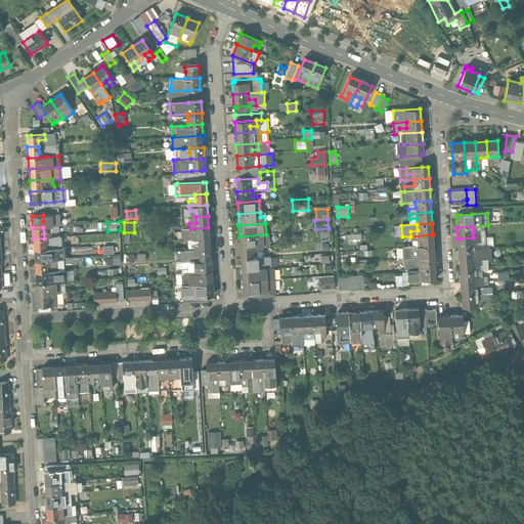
[(190,228),(181,229),(182,241),(198,239),(209,238),(208,227),(190,228)]
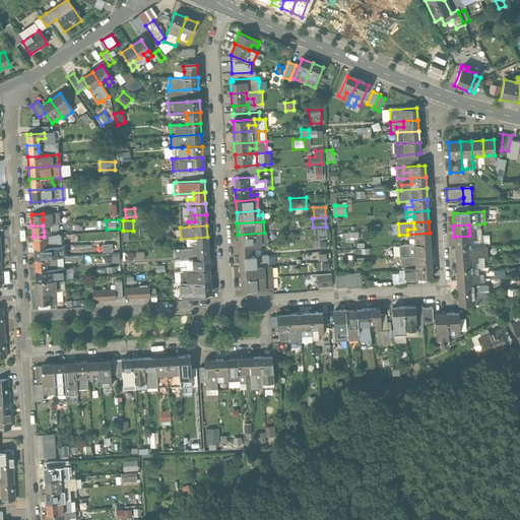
[(328,229),(316,230),(317,241),(329,241),(328,229)]
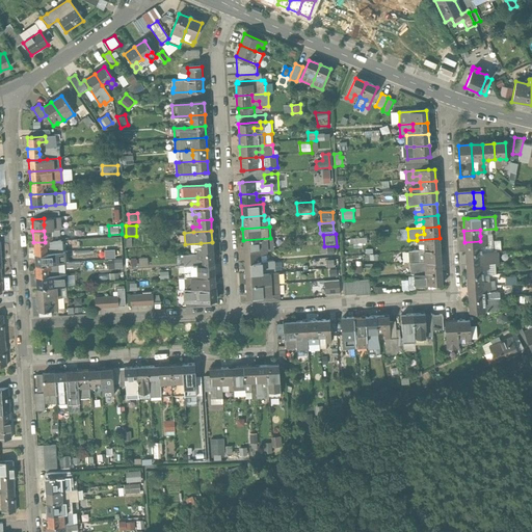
[(270,238),(243,240),(244,251),(266,249),(270,249),(270,238)]
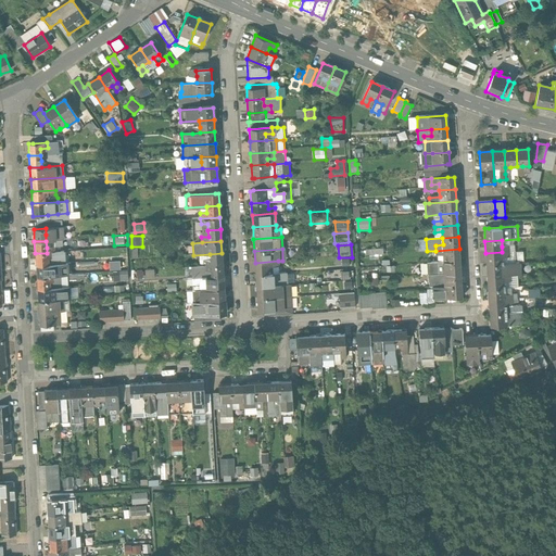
[(459,249),(436,251),(437,256),(438,256),(443,255),(444,262),(459,261),(459,249)]
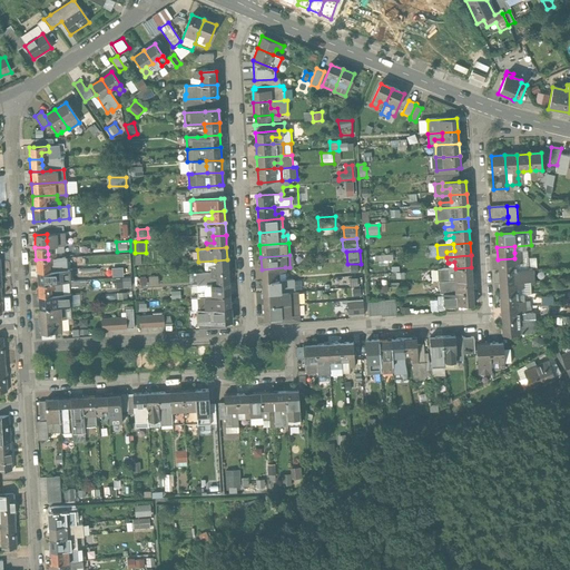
[(514,258),(498,259),(499,272),(516,271),(516,264),(514,258)]
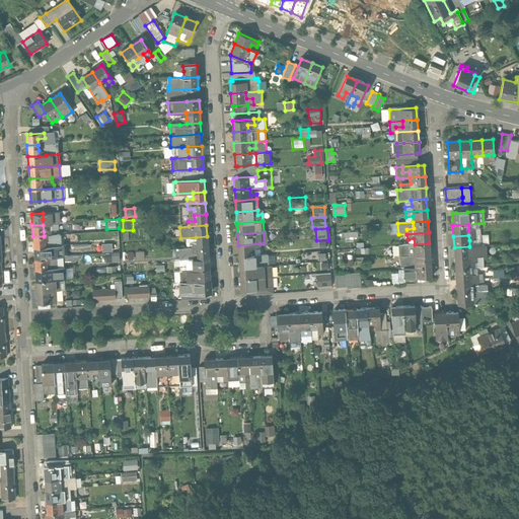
[(44,236),(32,236),(33,247),(45,247),(44,241),(44,236)]
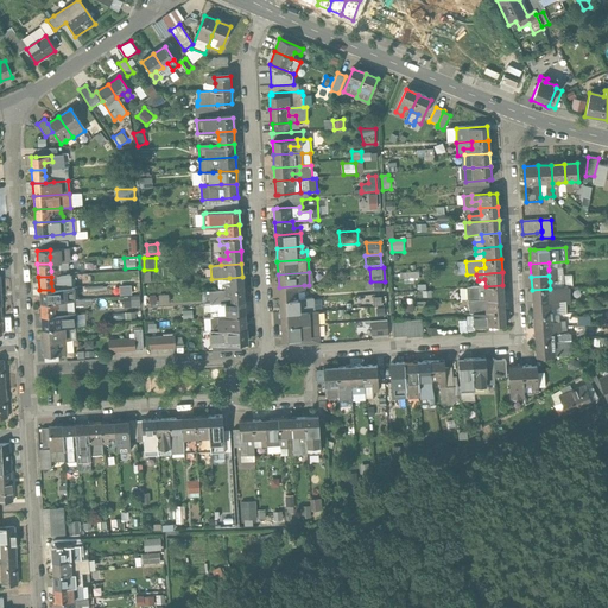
[(242,277),(229,278),(229,285),(222,285),(222,291),(244,290),(242,277)]
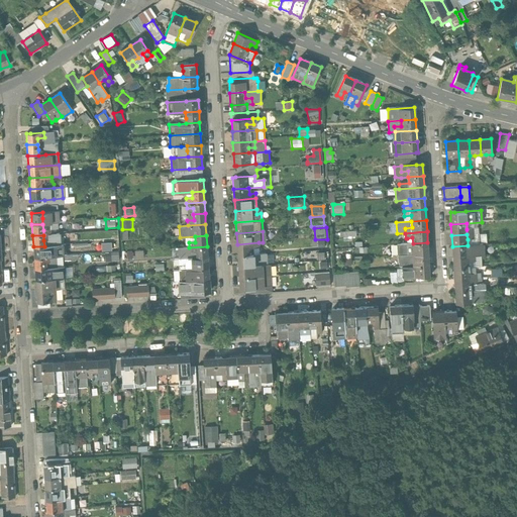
[(259,242),(237,244),(237,255),(252,254),(252,248),(259,247),(259,242)]
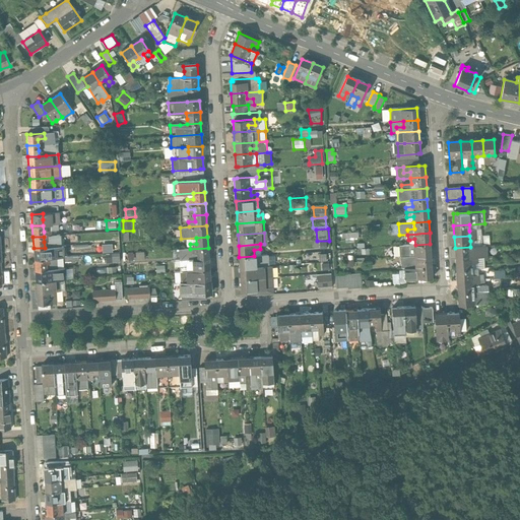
[(430,244),(415,245),(415,251),(408,251),(409,257),(431,255),(430,244)]
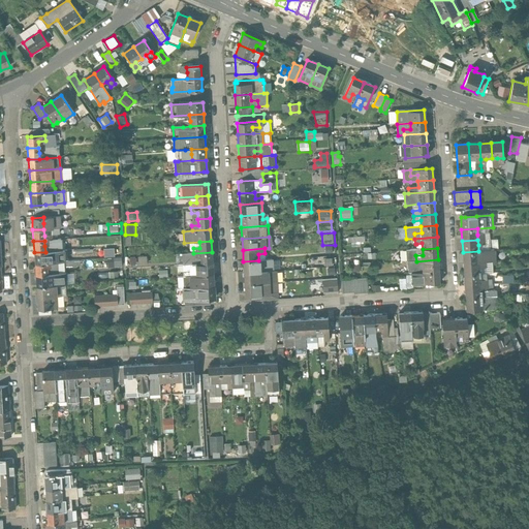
[(416,250),(406,250),(407,261),(408,261),(416,261),(415,255),(423,255),(423,249),(416,250)]
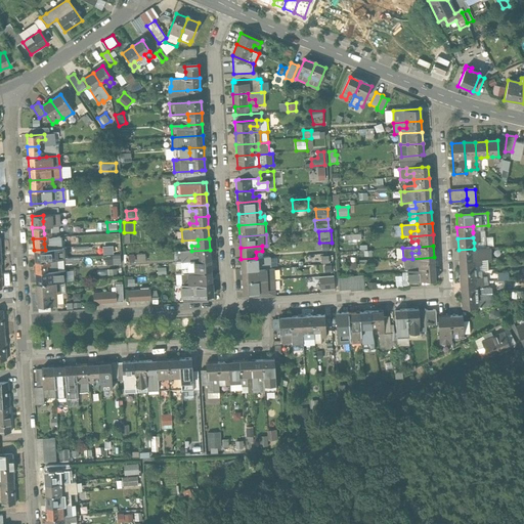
[(45,250),(34,250),(34,261),(52,260),(67,259),(66,248),(45,250)]
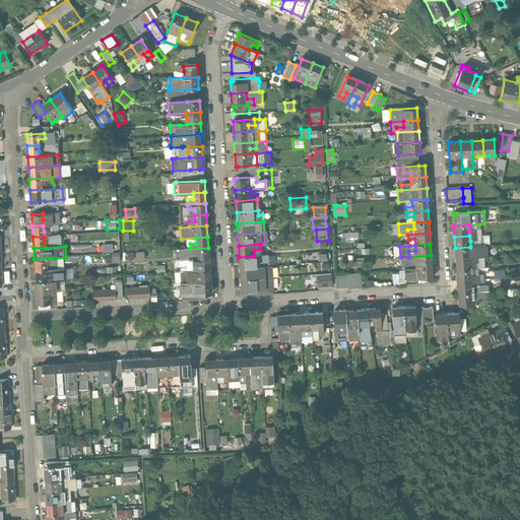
[(470,247),(455,248),(456,259),(471,258),(477,257),(486,256),(485,246),(470,247)]
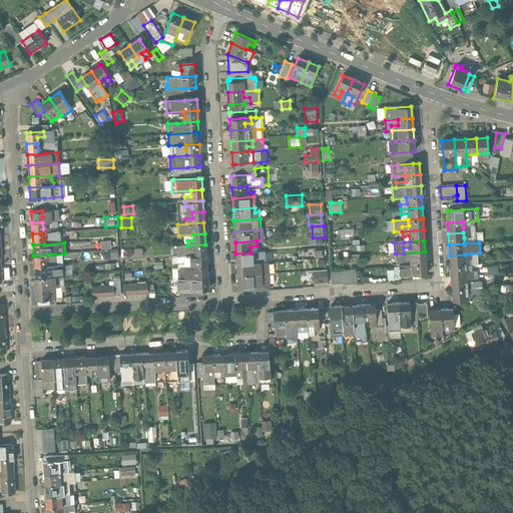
[(187,245),(177,246),(178,258),(205,255),(205,244),(187,245)]
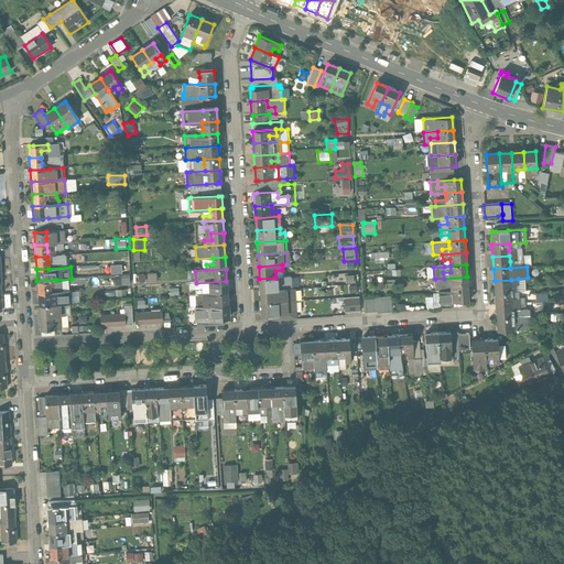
[(130,273),(116,274),(117,285),(131,284),(130,273)]
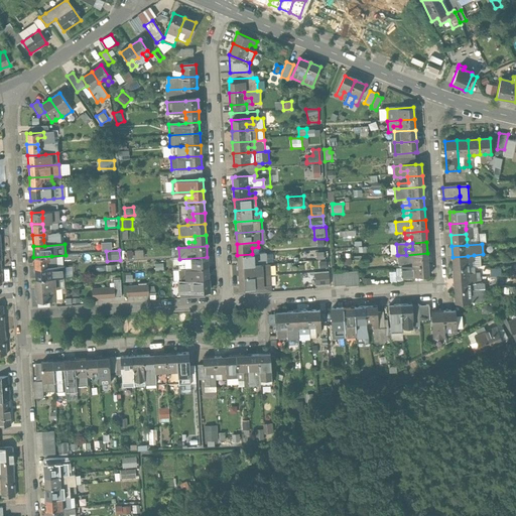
[(252,254),(237,255),(238,266),(265,264),(264,253),(252,254)]
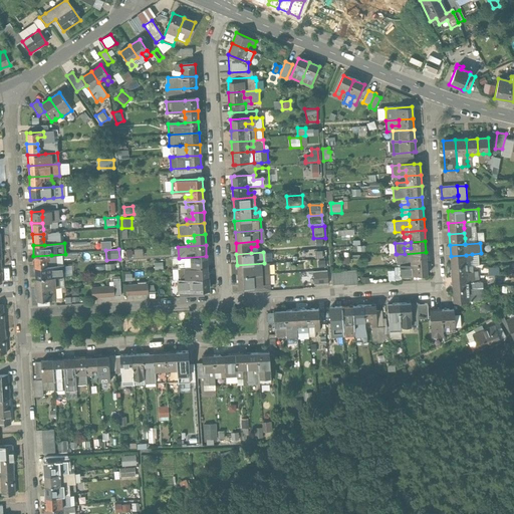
[(405,254),(397,254),(398,265),(400,265),(427,263),(426,252),(405,254)]
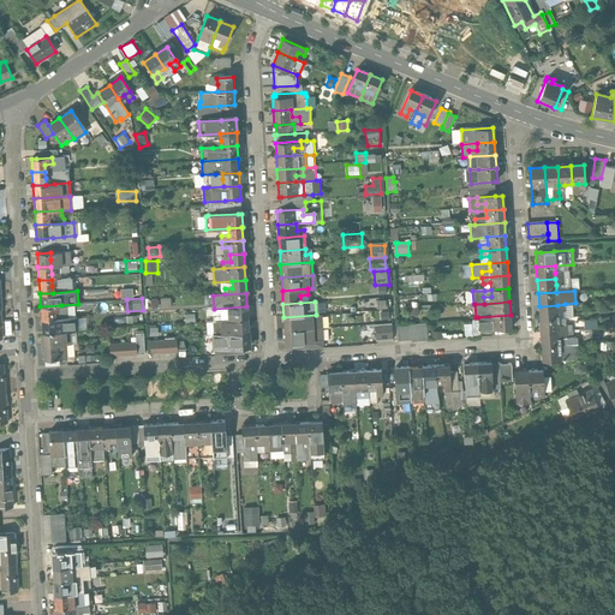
[(61,305),(40,306),(41,320),(63,318),(61,312),(67,311),(66,305),(61,305)]
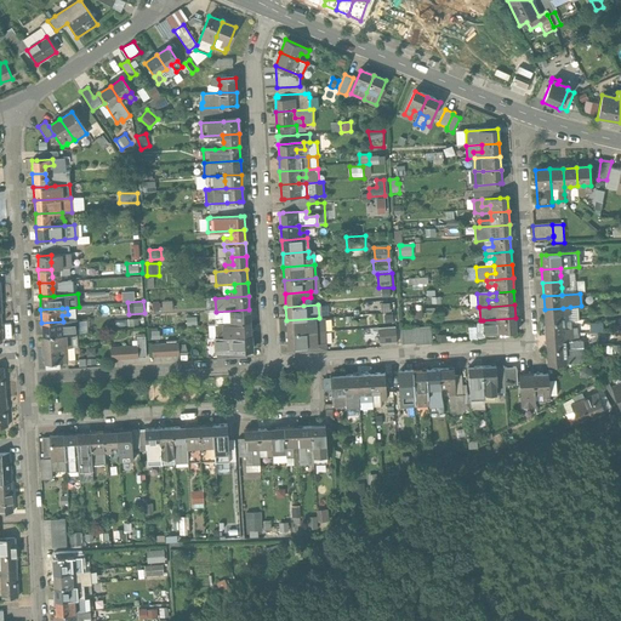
[(563,308),(545,309),(545,323),(563,322),(563,314),(563,308)]
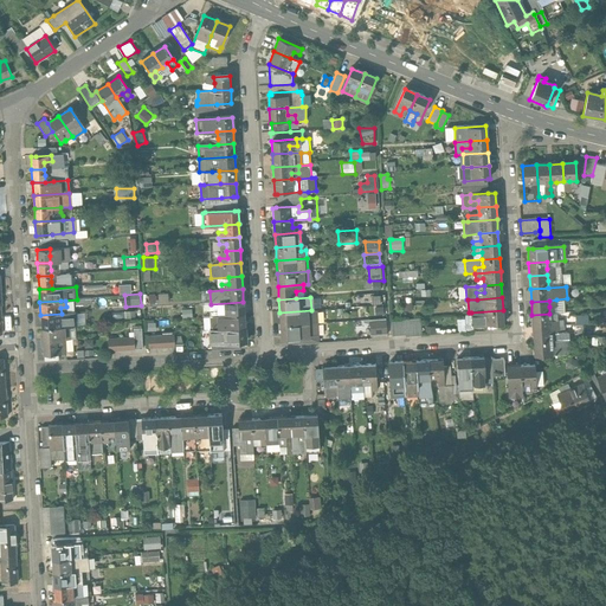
[(211,304),(210,304),(210,317),(211,317),(244,315),(243,302),(211,304)]
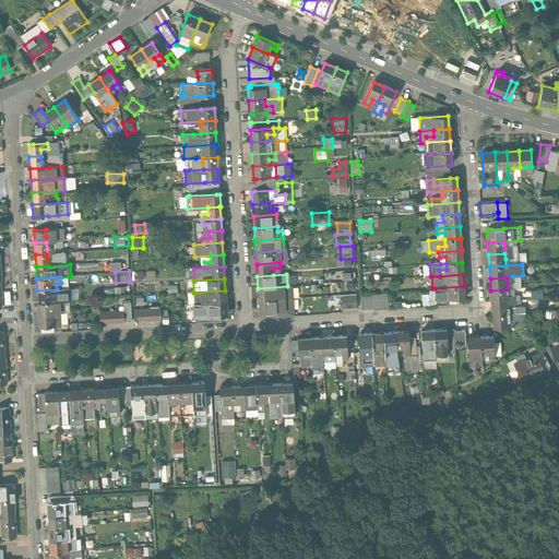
[(287,286),(258,288),(259,300),(290,298),(289,286),(287,286)]
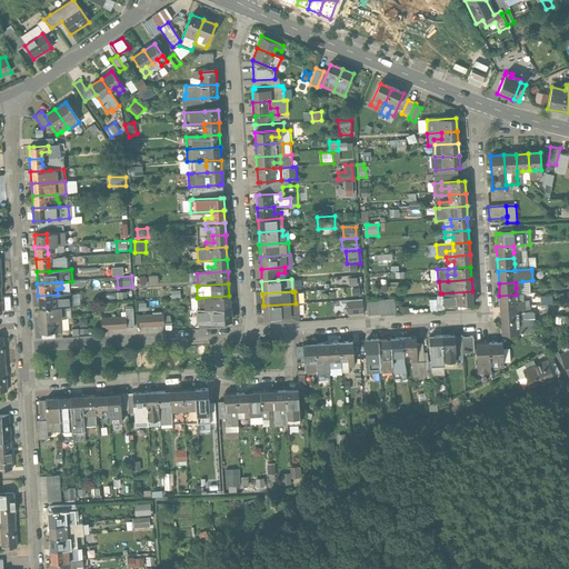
[(472,291),(442,293),(443,297),(443,307),(456,306),(472,305),(472,291)]
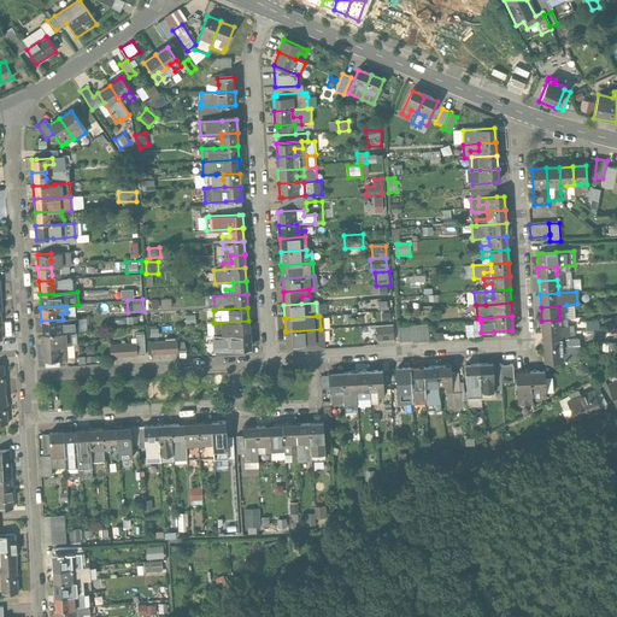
[(63,319),(41,321),(42,334),(68,333),(76,331),(75,318),(63,319)]
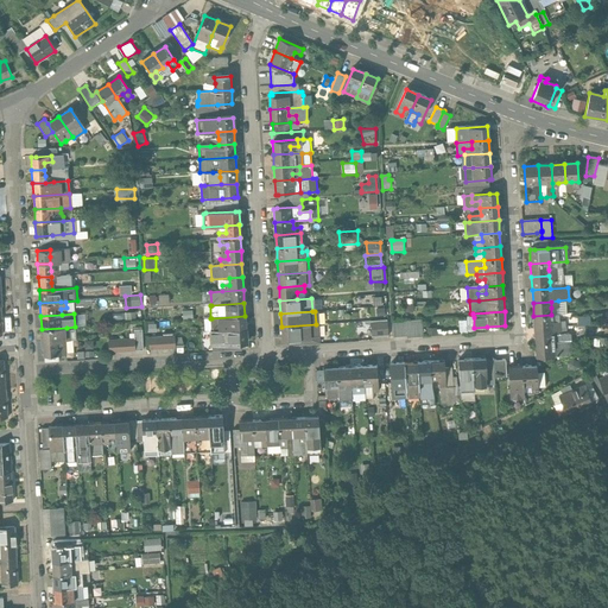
[(580,324),(593,322),(590,314),(578,316),(580,324)]
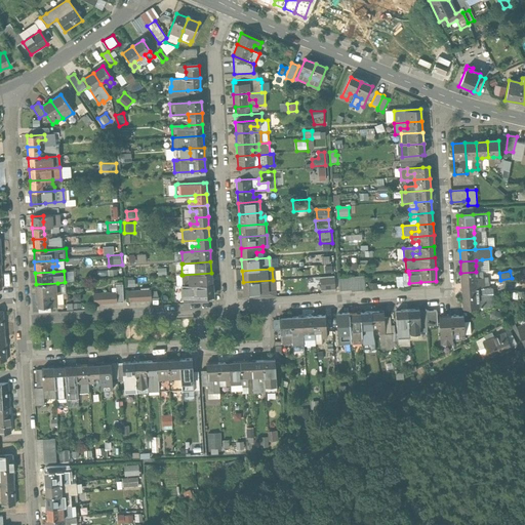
[(476,272),(460,273),(461,284),(477,283),(477,278),(476,272)]
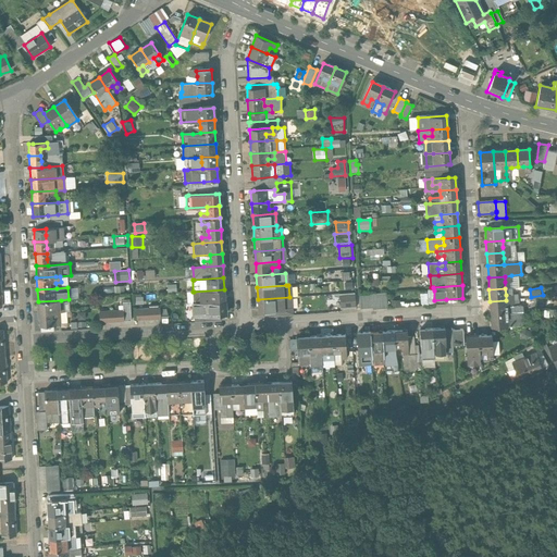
[(224,289),(194,292),(195,304),(225,301),(224,289)]
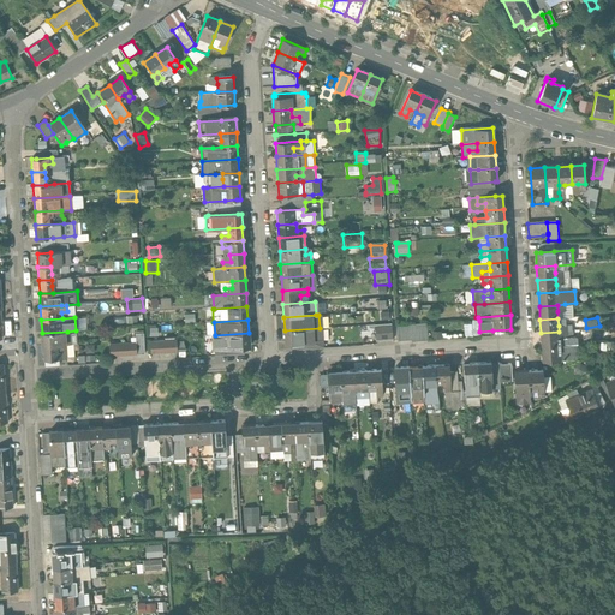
[(479,321),(472,321),(472,323),(464,324),(465,338),(473,336),(473,335),(493,334),(493,330),(479,332),(479,321)]
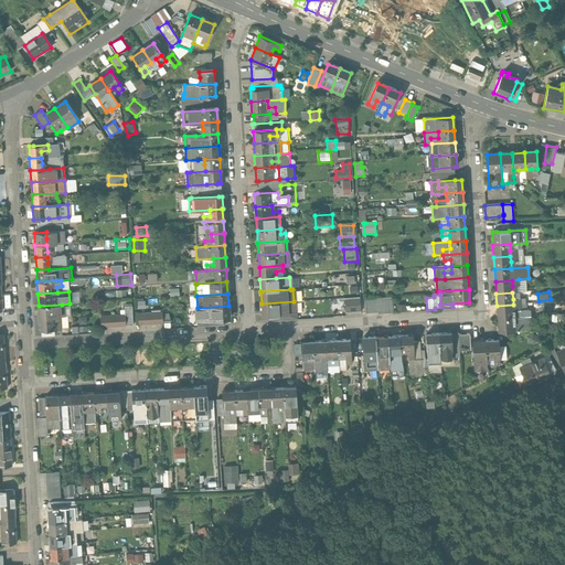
[(360,297),(344,299),(345,313),(361,312),(361,311),(360,299),(360,297)]
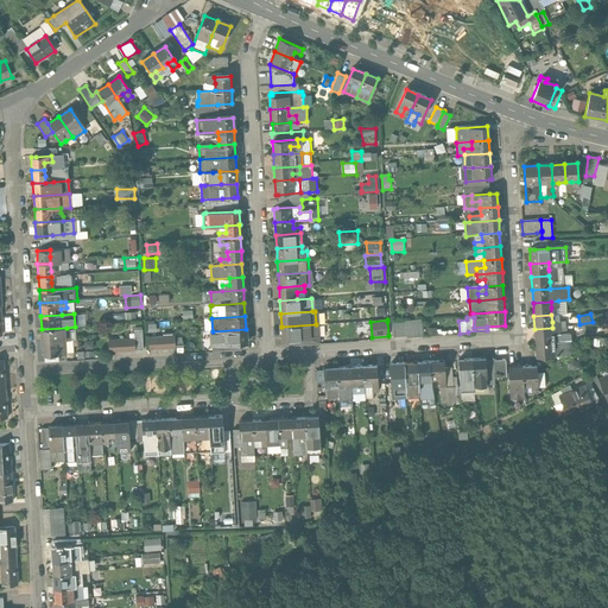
[(422,320),(392,322),(393,337),(406,336),(406,339),(423,337),(422,320)]
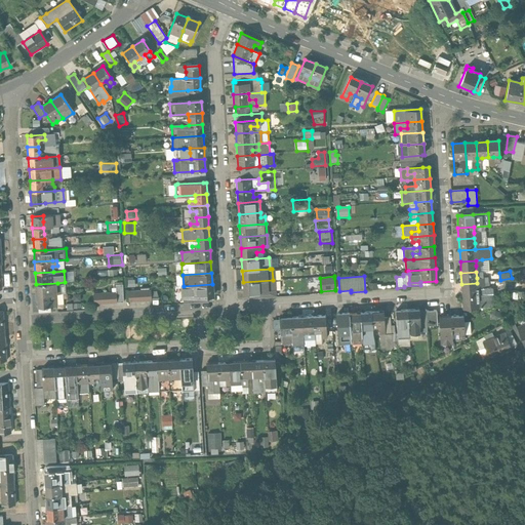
[(273,280),(243,282),(243,293),(256,293),(256,298),(274,297),(273,280)]
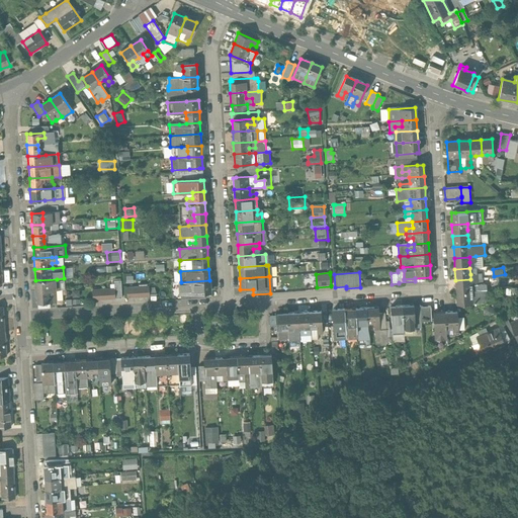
[(57,279),(35,280),(36,291),(54,290),(58,290),(57,279)]
